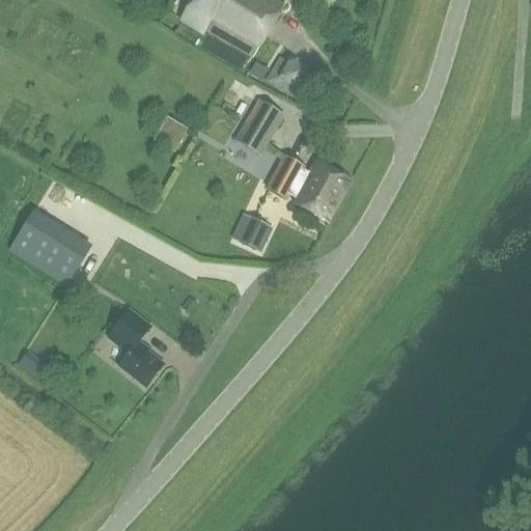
[(283,5),(274,0),(193,0),(180,21),(204,35),(207,30),(253,57),(283,5)]
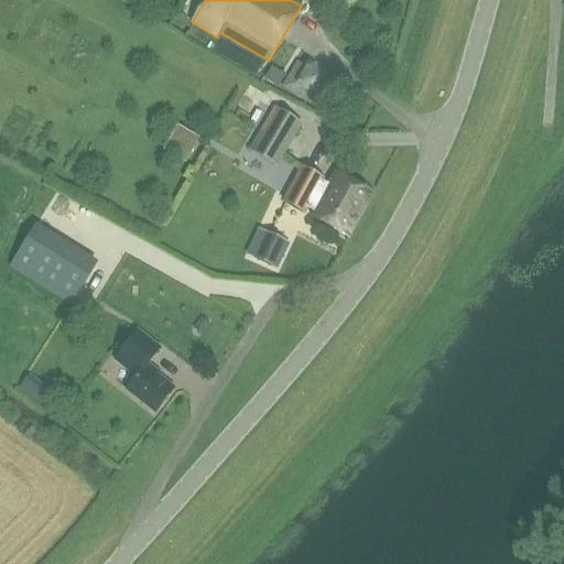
[(333,82),(295,60),(279,87),(316,109),(333,82)]
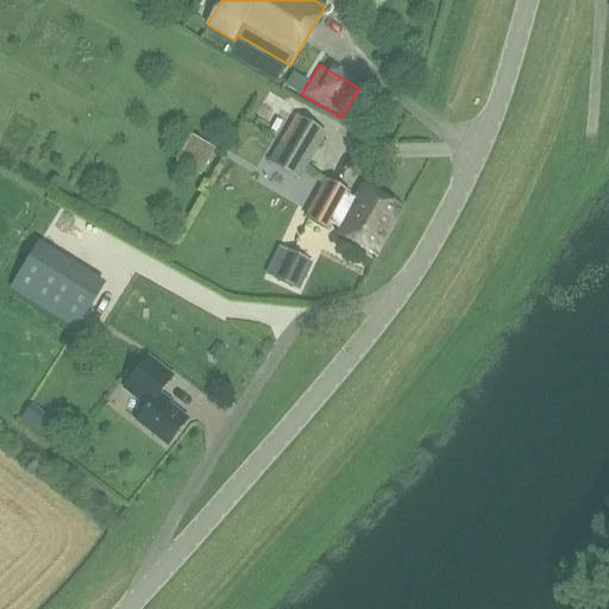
[(308,81),(293,71),(286,85),(300,94),(308,81)]
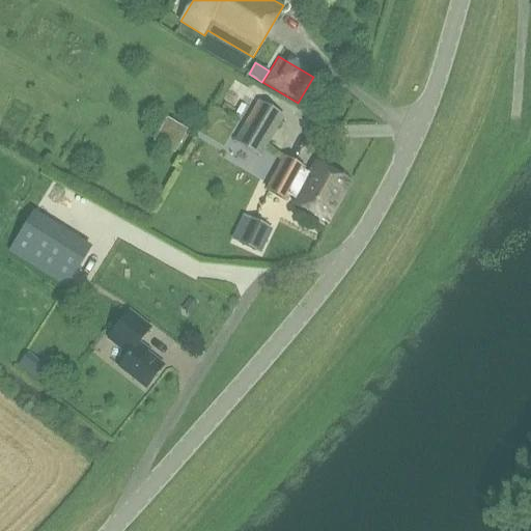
[(257,102),(233,142),(260,157),(283,116),(257,102)]
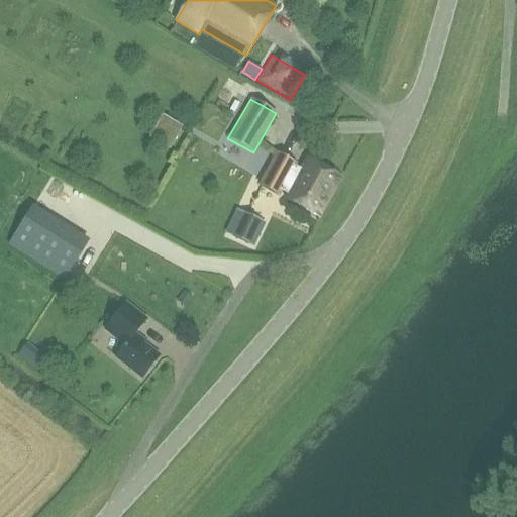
[(169,147),(181,126),(162,115),(149,136),(169,147)]
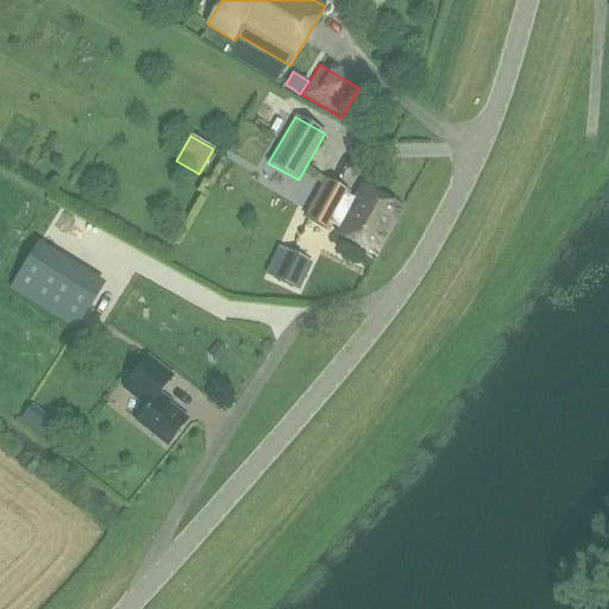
[(349,168),(365,159),(359,146),(343,156),(349,168)]
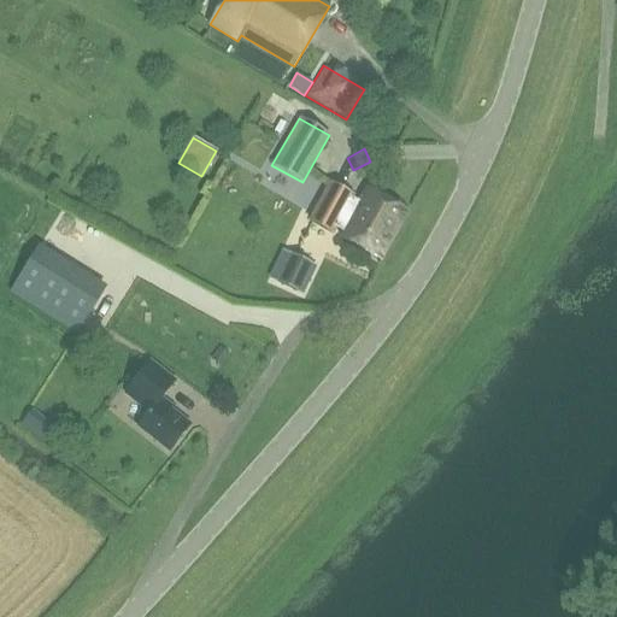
[(365,189),(359,203),(351,198),(352,195),(330,184),(310,222),(331,233),(334,228),(342,233),(340,238),(381,259),(407,211),(365,189)]
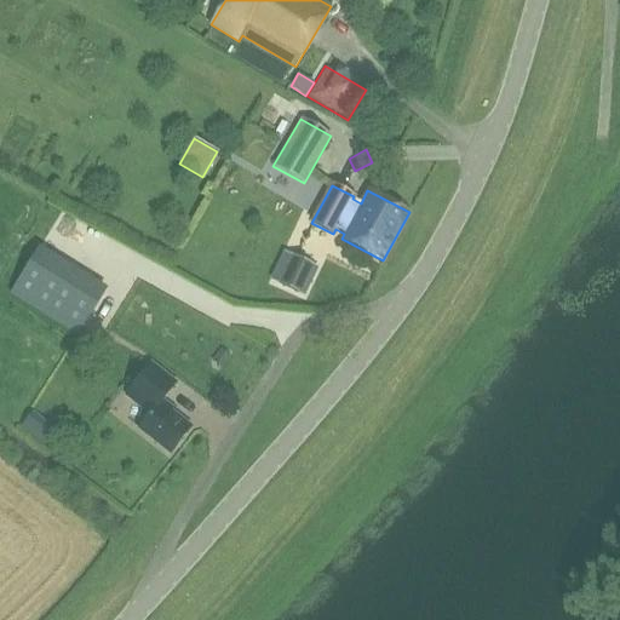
[(80,339),(112,290),(42,248),(12,297),(80,339)]
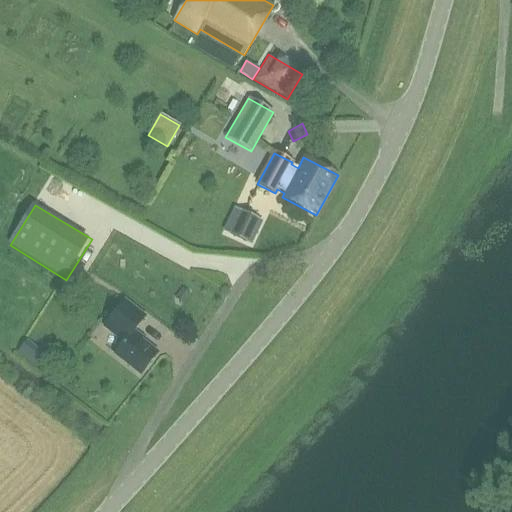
[(260,221),(239,211),(228,233),(250,243),(260,221)]
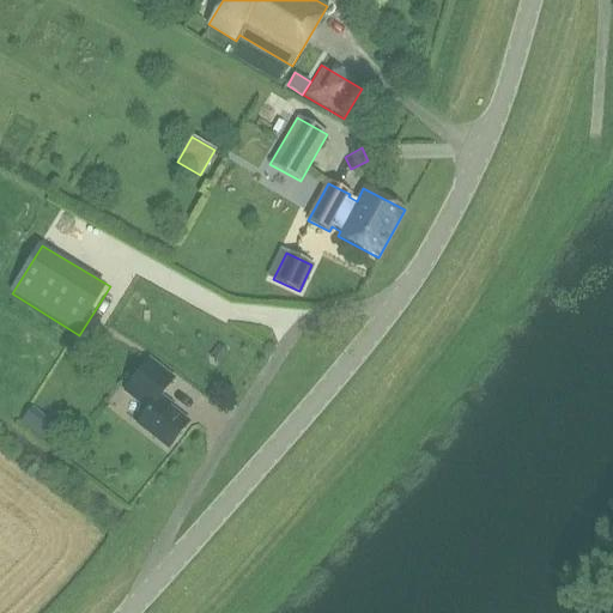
[(228,352),(219,346),(210,357),(218,364),(228,352)]
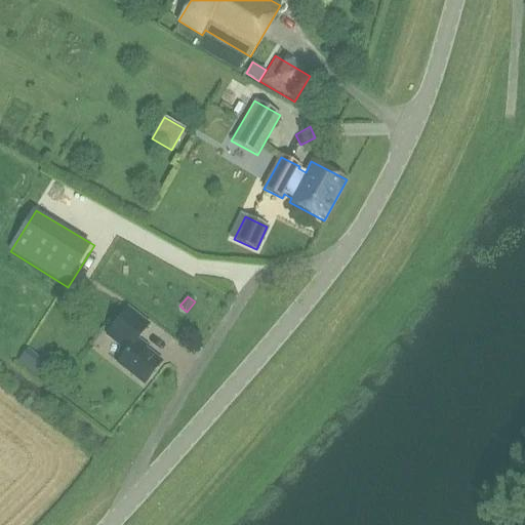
[(107,335),(127,352),(118,363),(144,384),(161,362),(135,341),(148,325),(127,309),(107,335)]
